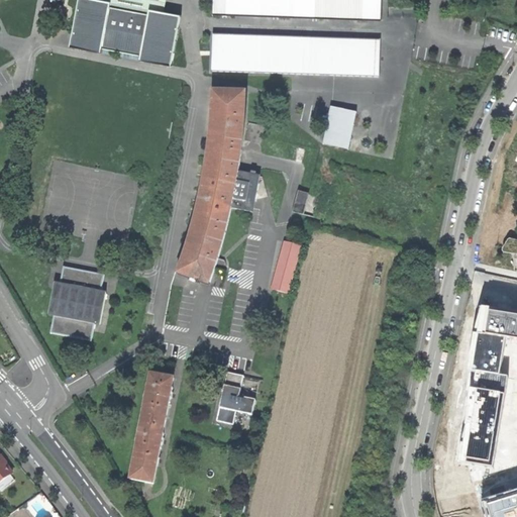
[(138,60),(170,65),(180,13),(148,7),(147,12),(108,5),(109,0),(76,0),(68,46),(100,53),(100,48),(139,56),(138,60)]
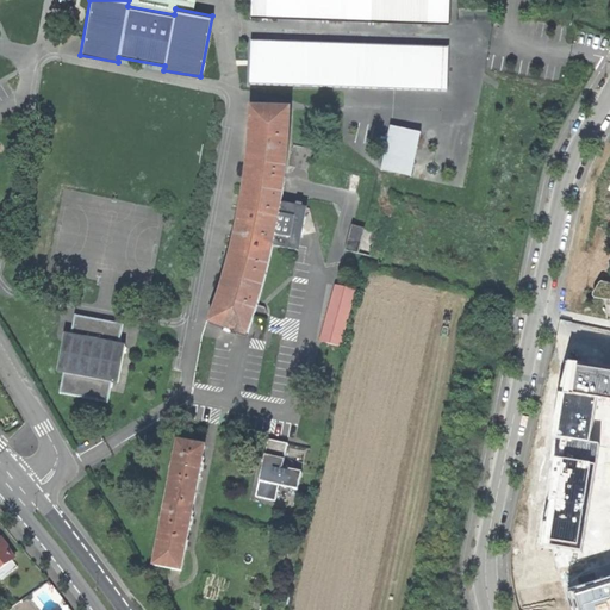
[(450,0),(251,0),(251,17),(449,24),(450,0)]
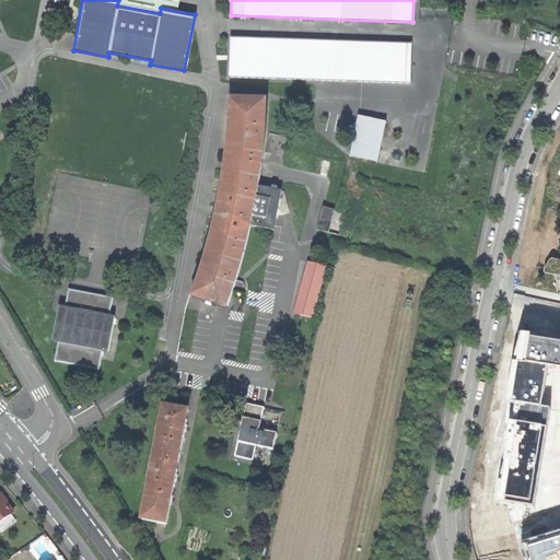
[(412,45),(230,38),(230,77),(410,83),(412,45)]
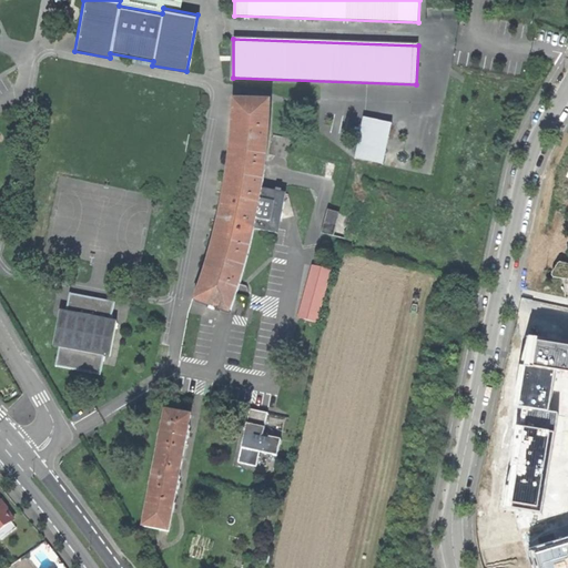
[(254,229),(262,190),(264,168),(269,137),(270,103),(234,101),(232,135),(227,172),(222,202),(215,236),(208,262),(195,301),(229,313),(240,284),(249,255),(254,229)]
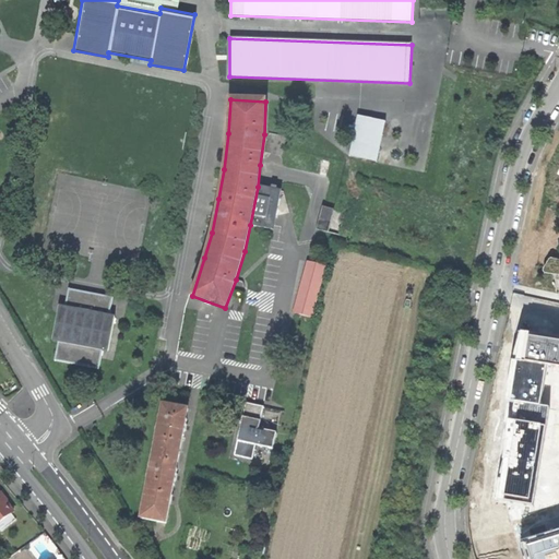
[(358,117),(349,156),(377,162),(385,122),(358,117)]
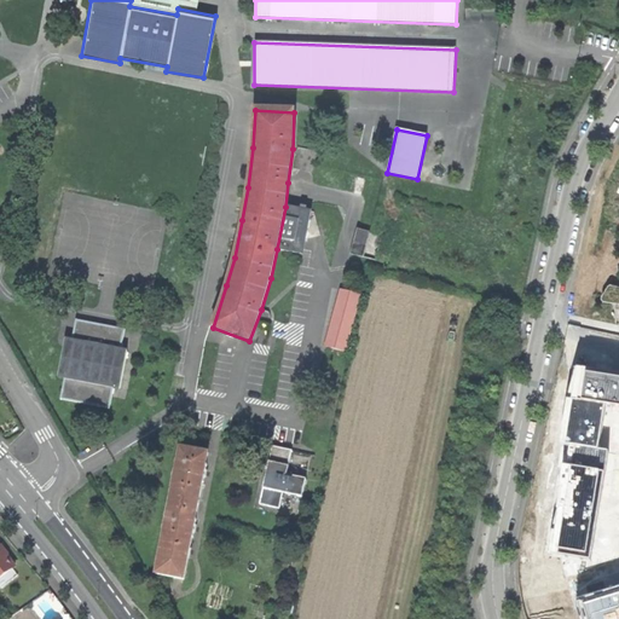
[(294,168),(312,172),(316,151),(299,148),(294,168)]
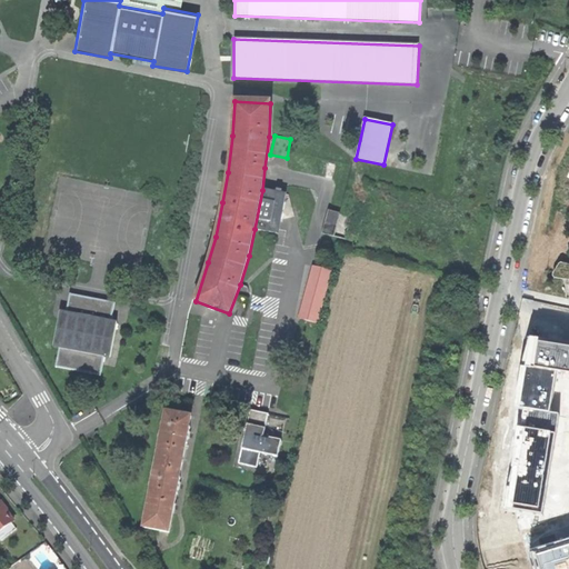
[(262,190),(255,229),(278,233),(286,195),(281,193),(282,190),(277,189),(276,192),(262,190)]
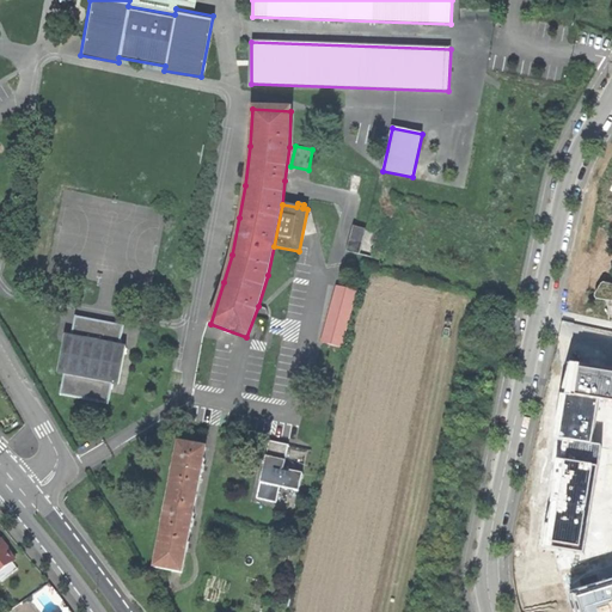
[(366,231),(354,227),(347,251),(359,254),(366,231)]
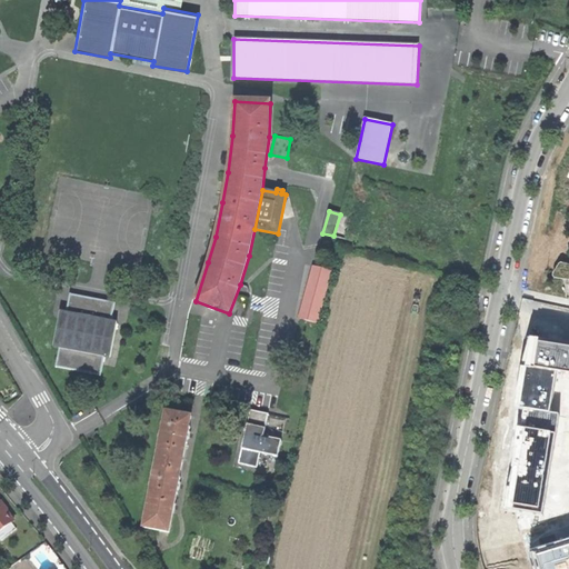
[(568,261),(561,260),(553,276),(560,277),(568,278),(568,261)]
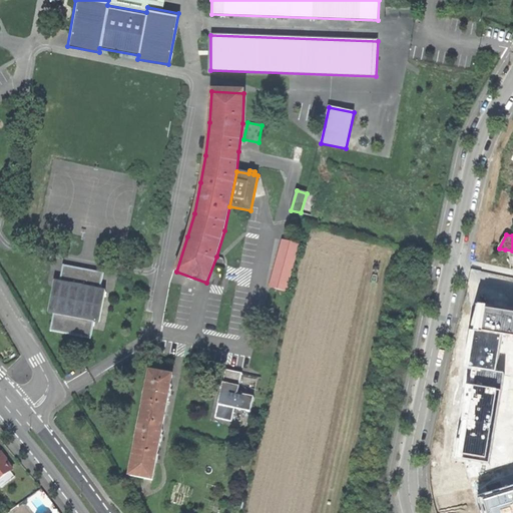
[(272,287),(291,292),(304,242),(284,237),(272,287)]
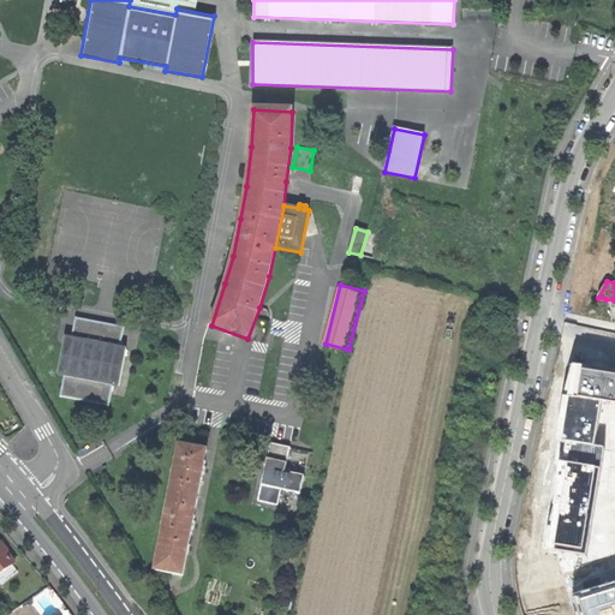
[(108,405),(113,384),(119,386),(126,350),(119,348),(124,328),(76,318),(72,340),(65,339),(59,375),(65,376),(61,396),(108,405)]
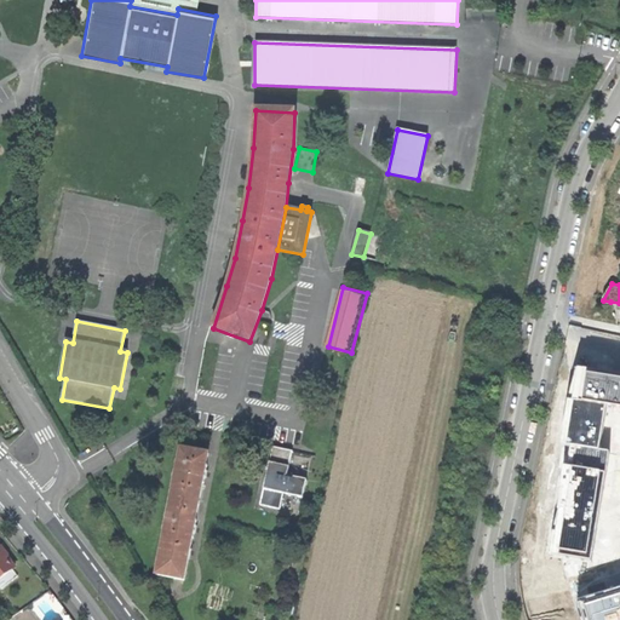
[(572,449),(554,558),(592,564),(610,455),(601,453),(608,408),(619,409),(619,375),(575,368),(562,448),(572,449)]
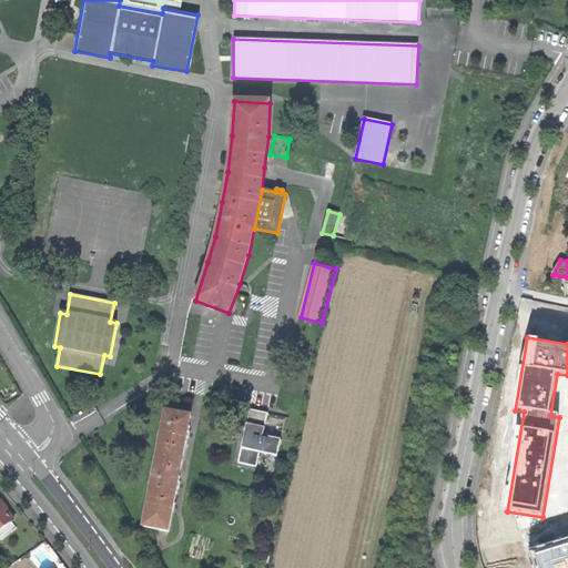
[(269,414),(250,411),(239,465),(260,468),(263,454),(279,457),(283,439),(264,436),(269,414)]
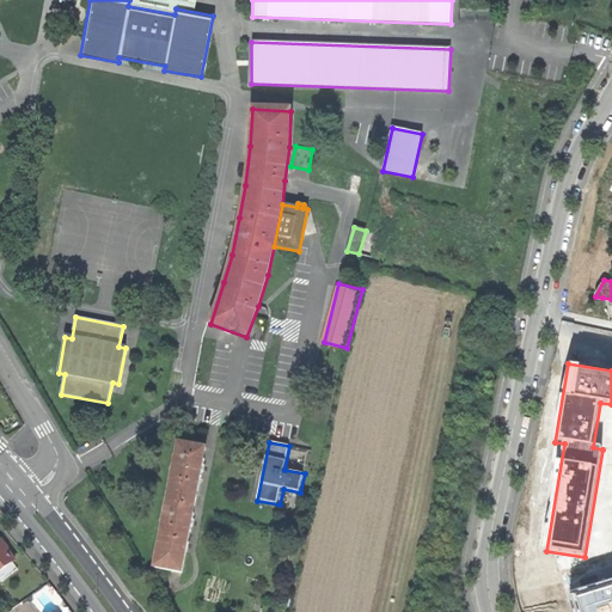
[(204,448),(178,444),(154,568),(181,573),(189,531),(190,531),(194,515),(193,514),(200,476),(201,477),(204,460),(203,460),(204,448)]
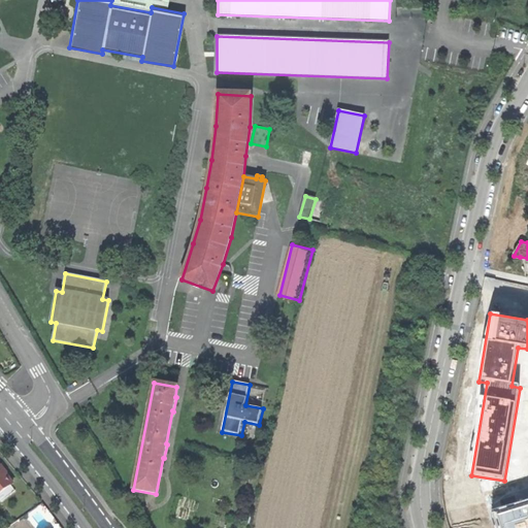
[(5,473),(4,473),(0,468),(0,498),(10,491),(6,487),(12,483),(5,473)]
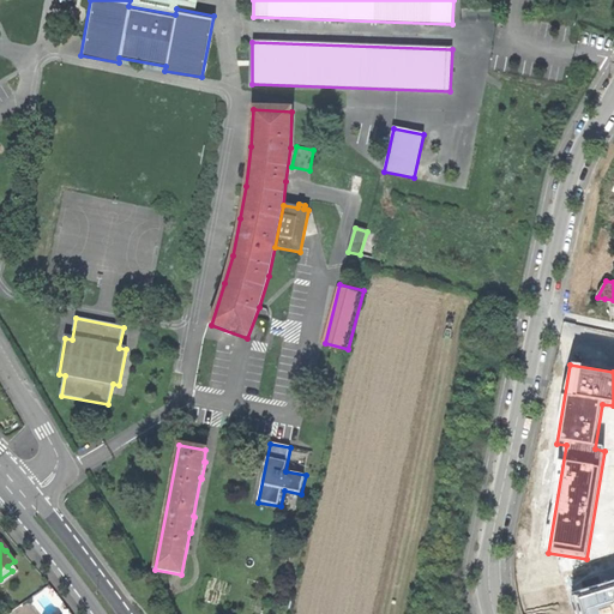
[(577,613),(613,613),(613,585),(572,599),(577,613)]
